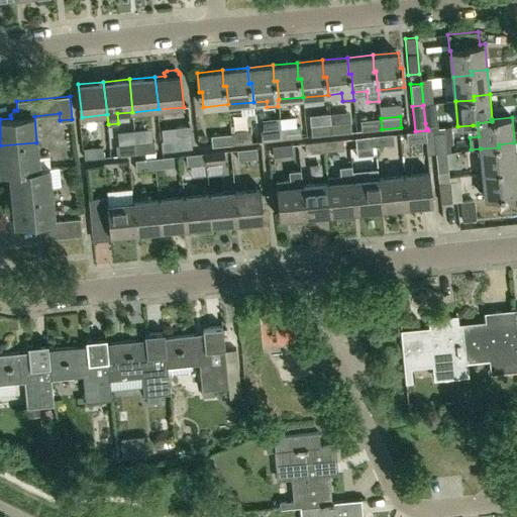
[(362,131),(382,129),(381,118),(359,120),(362,131)]
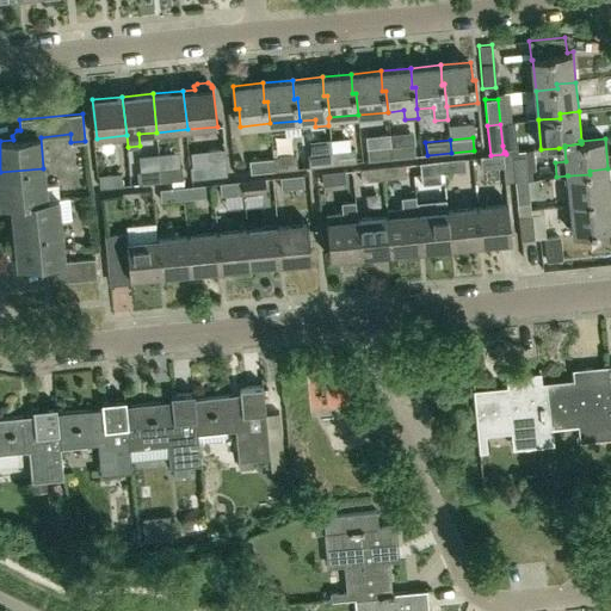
[(332,152),(333,165),(356,162),(355,143),(331,146),(332,152)]
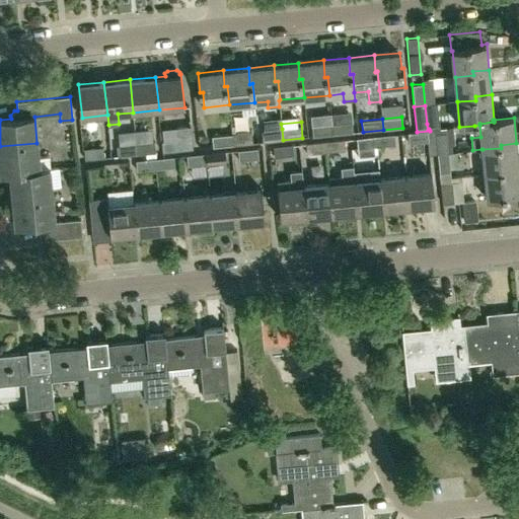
[(332,135),(353,133),(352,123),(331,125),(332,135)]
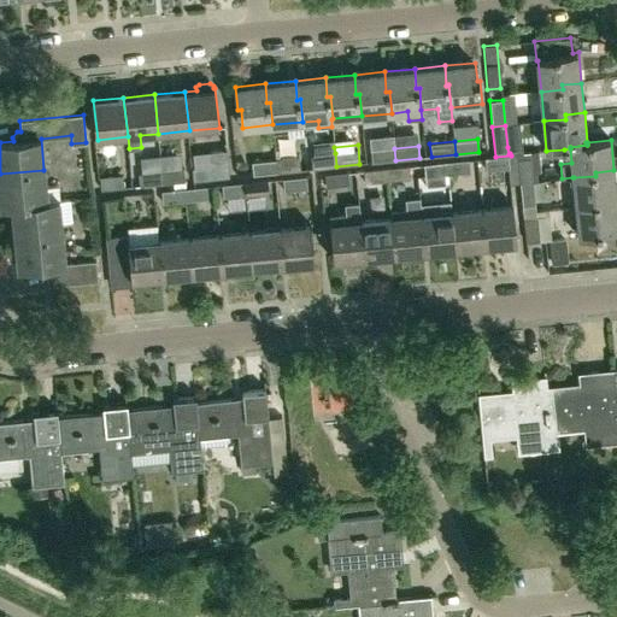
[(371,163),(395,160),(394,148),(370,151),(371,163)]
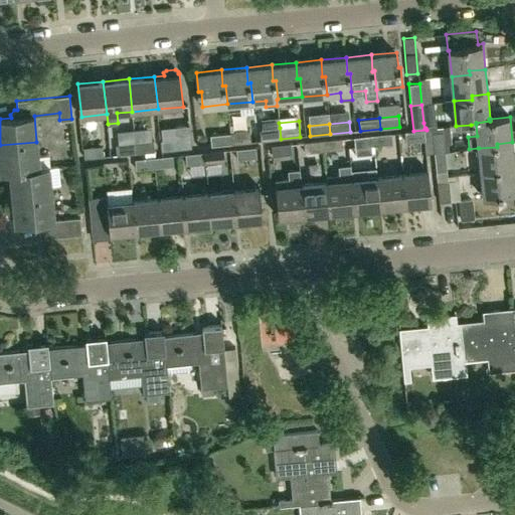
[(191,147),(189,125),(161,128),(162,140),(160,140),(161,151),(191,147)]
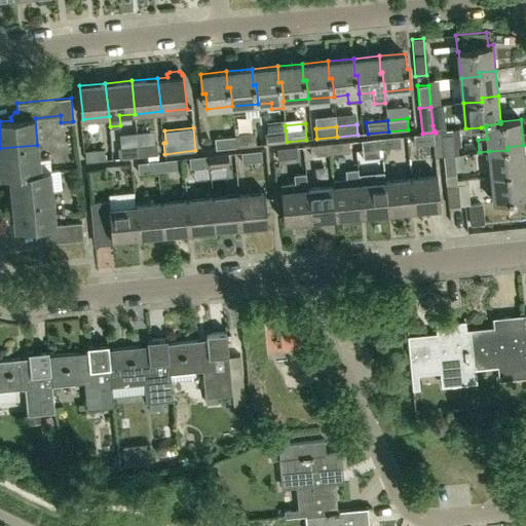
[(436,133),(438,156),(443,156),(443,157),(458,155),(457,146),(461,146),(459,128),(451,129),(441,130),(435,130),(436,133)]
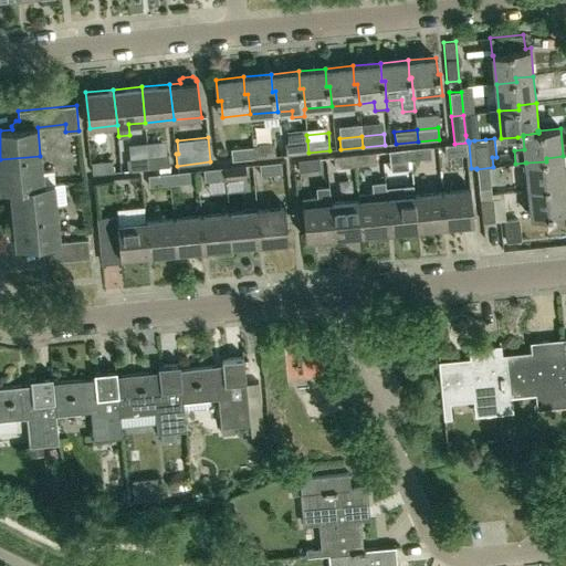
[(286,155),(308,153),(307,140),(285,143),(286,155)]
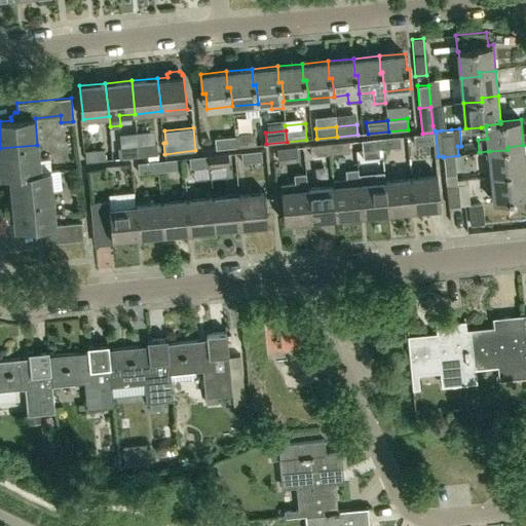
[(434,156),(438,156),(436,133),(422,134),(413,135),(414,145),(431,144),(434,156)]
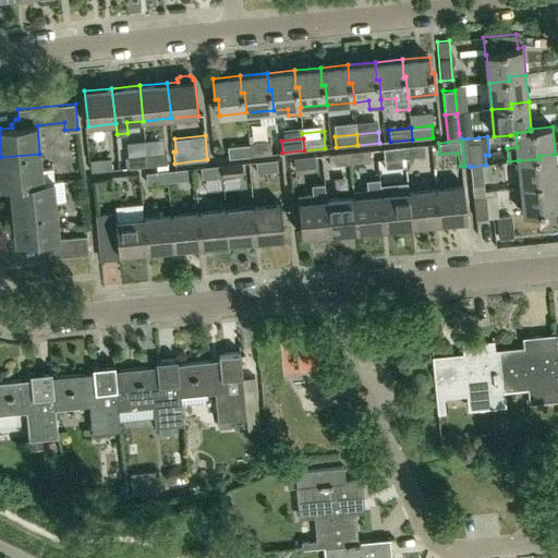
[(271,154),(270,142),(250,144),(251,156),(271,154)]
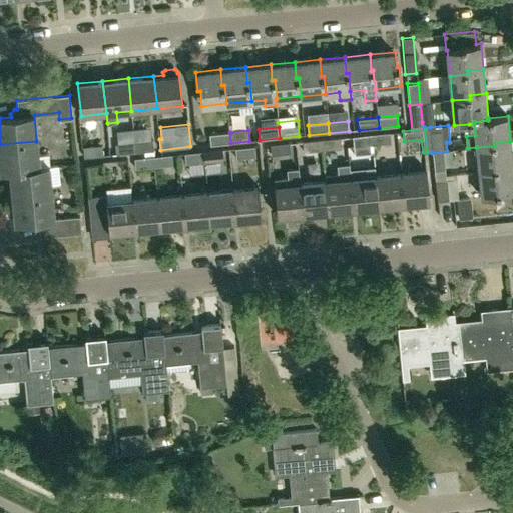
[(210,145),(230,143),(229,132),(208,134),(210,145)]
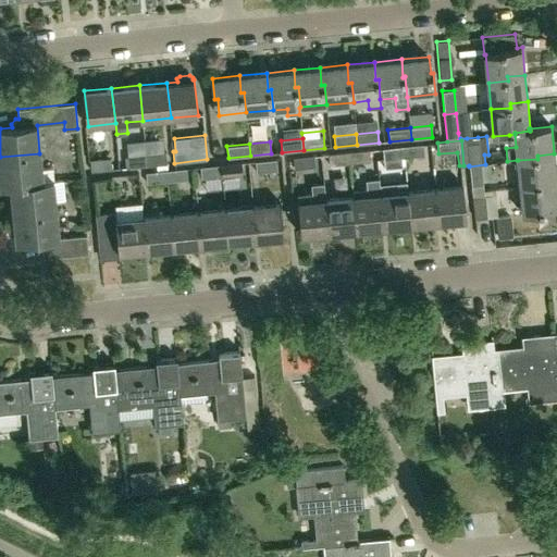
[(405,146),(406,158),(424,156),(423,144),(405,146)]
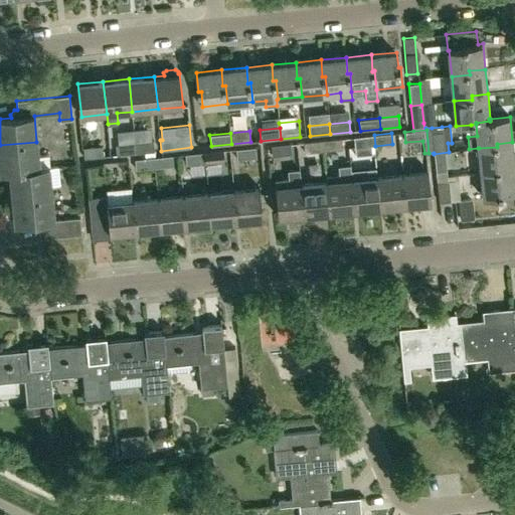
[(371,146),(375,146),(374,135),(353,137),(355,155),(372,154),(371,146)]
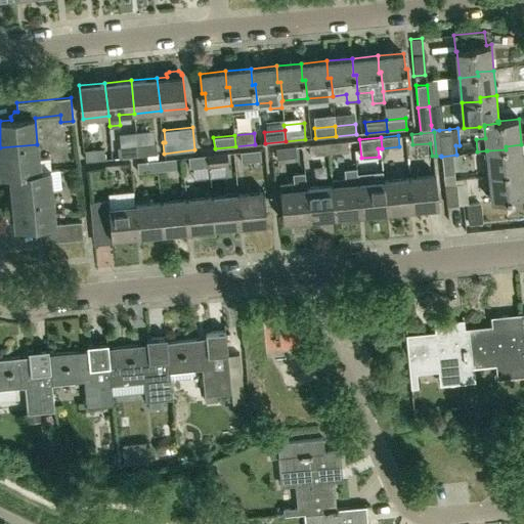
[(348,151),(347,140),(330,142),(331,154),(348,151)]
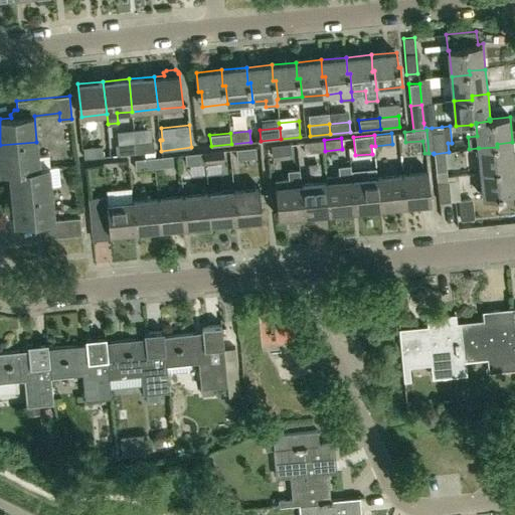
[(304,153),(325,151),(324,140),(303,142),(304,153)]
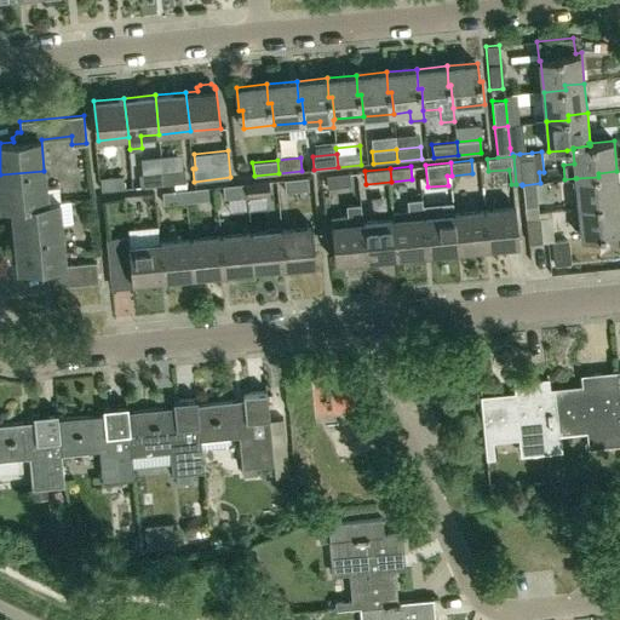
[(162,172),(164,184),(185,183),(184,170),(162,172)]
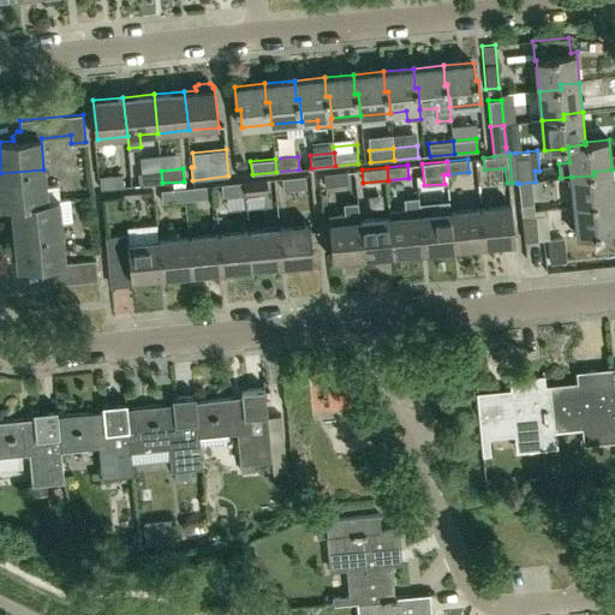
[(13,204),(59,199),(57,185),(46,186),(43,169),(0,173),(0,195),(1,206),(13,204)]
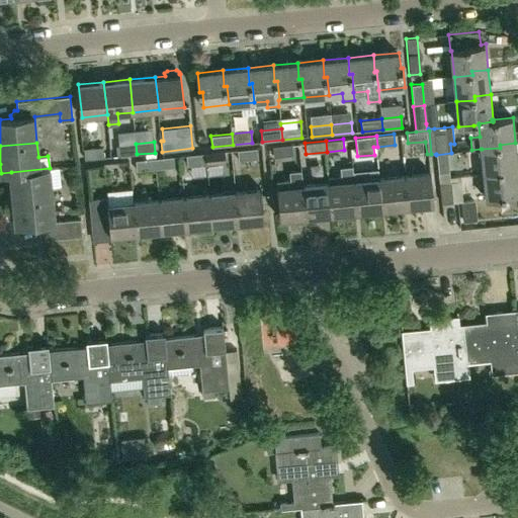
[(500,145),(500,148),(482,149),(484,175),(502,173),(502,170),(517,169),(515,143),(500,145)]
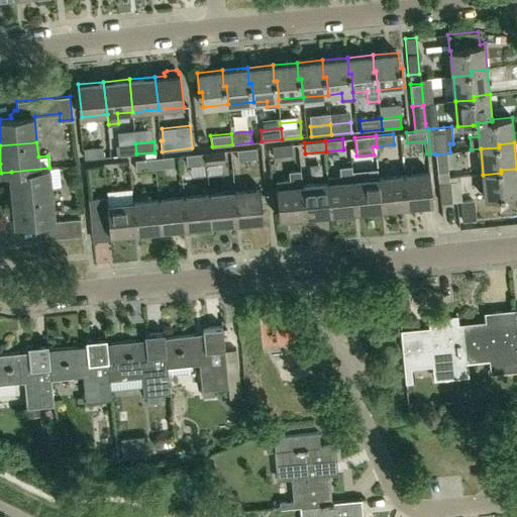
[(117,156),(136,153),(135,143),(115,145),(117,156)]
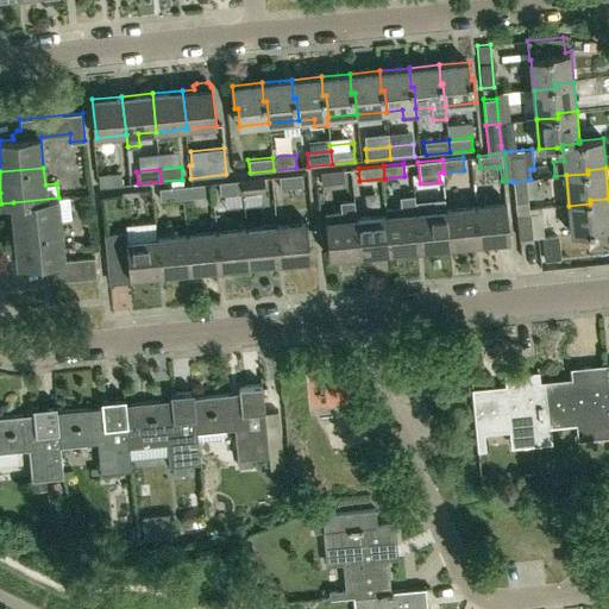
[(321,184),(344,182),(343,169),(320,171),(321,184)]
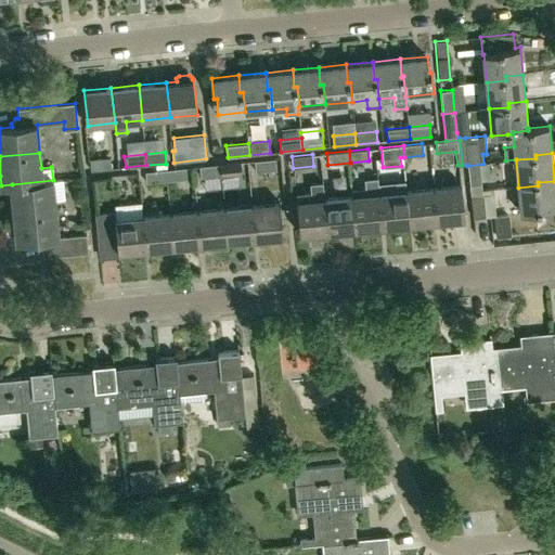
[(91,170),(111,169),(110,157),(90,159),(91,170)]
